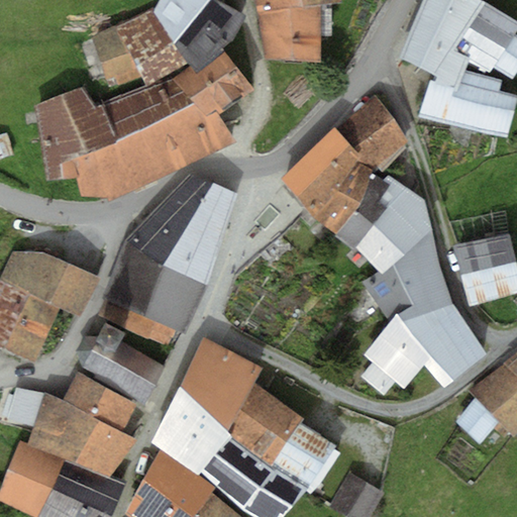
[(206,70),(237,46),(253,15),(222,0),(168,0),(163,10),(200,62),(206,70)]
